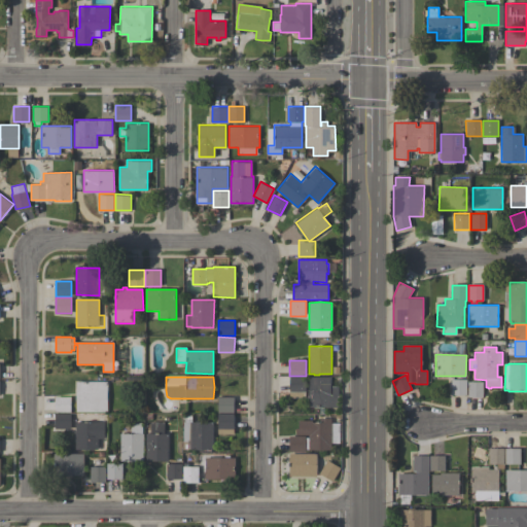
[(306,398),(289,398),(290,377),(306,377),(306,398)]
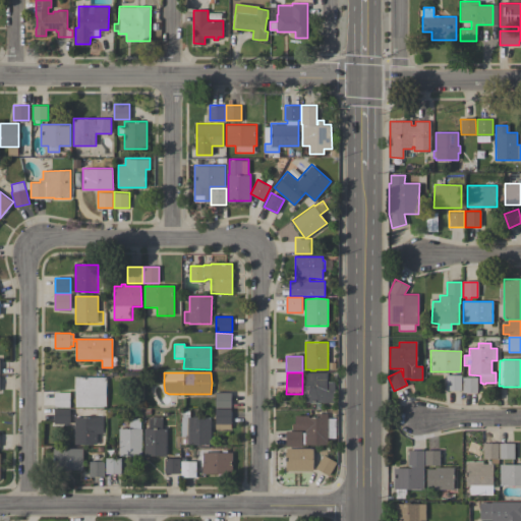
[(306,393),(303,393),(303,389),(306,389),(306,372),(328,372),(328,382),(335,382),(335,403),(333,403),(333,407),(326,407),(325,403),(323,403),(323,409),(315,409),(315,403),(306,403),(306,393)]
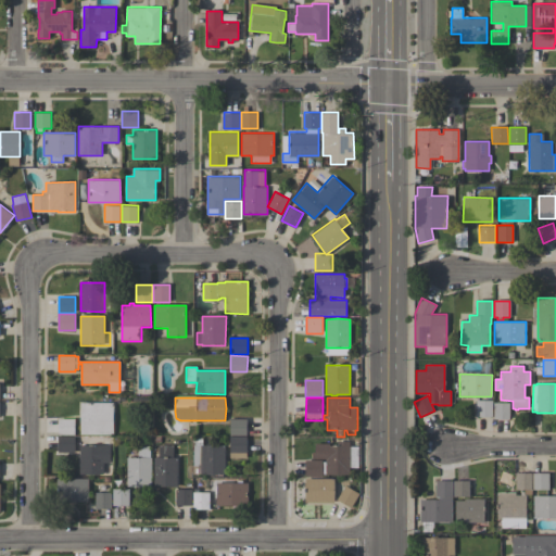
[(492,417),(476,417),(476,401),(492,401),(492,417)]
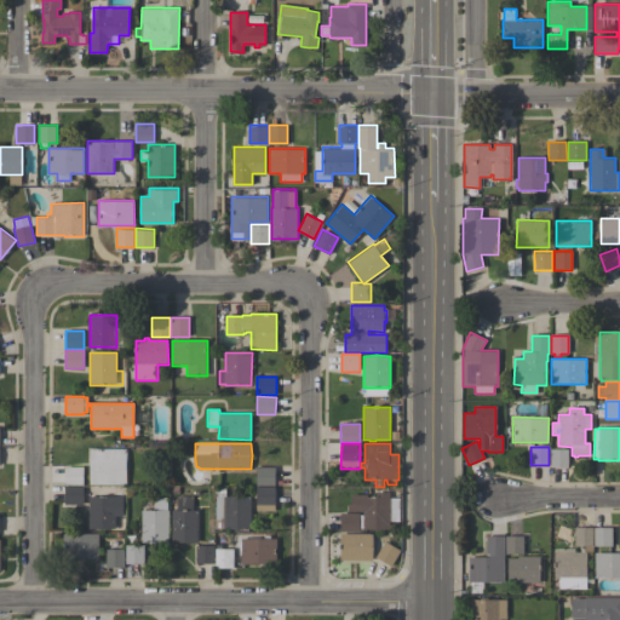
[(126,484),(90,484),(90,448),(127,449),(126,484)]
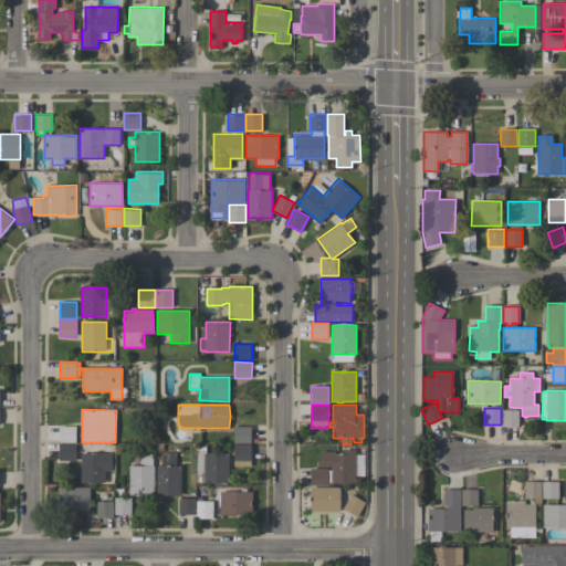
[(519,427),(502,427),(502,410),(519,410),(519,427)]
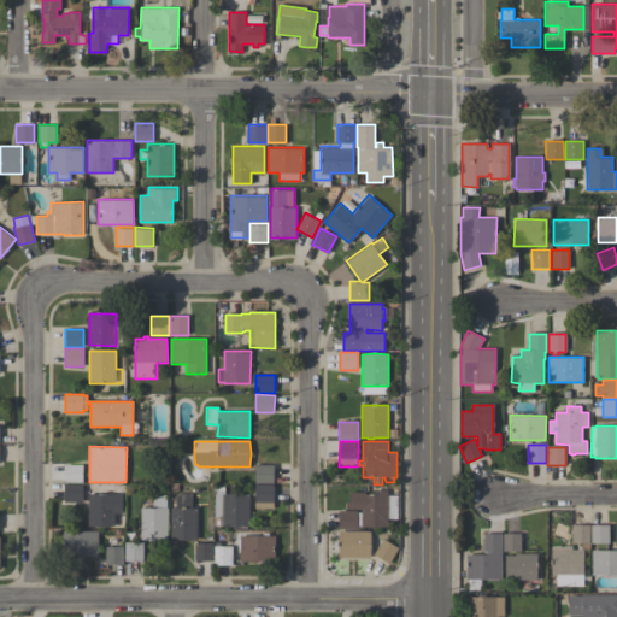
[(83,482),(65,482),(65,464),(83,464),(83,482)]
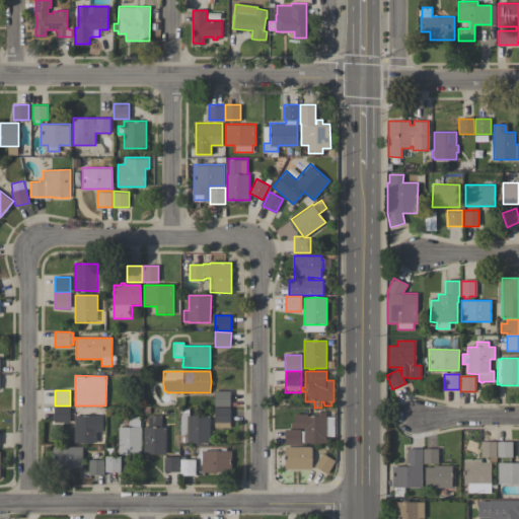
[(215,391),(231,391),(230,406),(215,406),(215,391)]
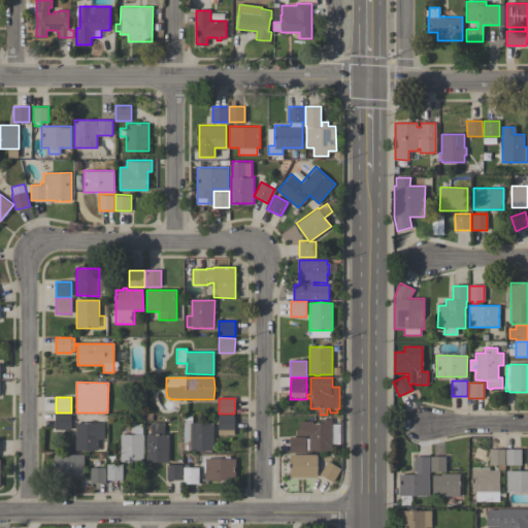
[(71,430),(55,430),(55,415),(71,415),(71,430)]
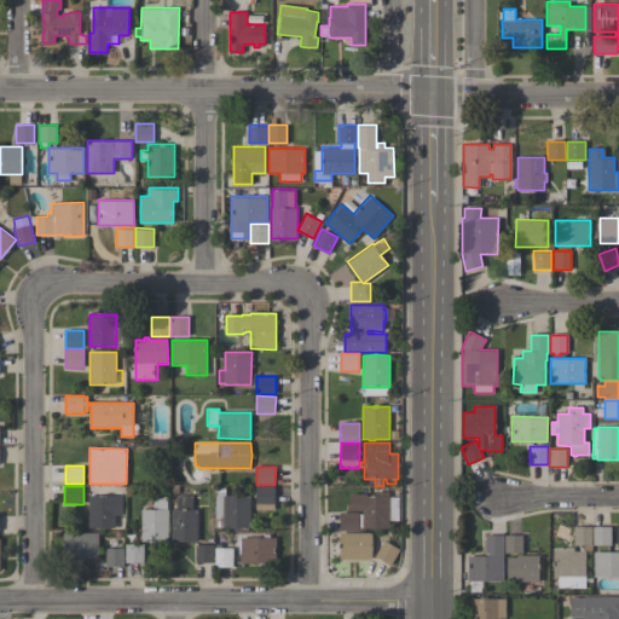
[(256,486),(276,486),(275,504),(256,504),(256,486)]
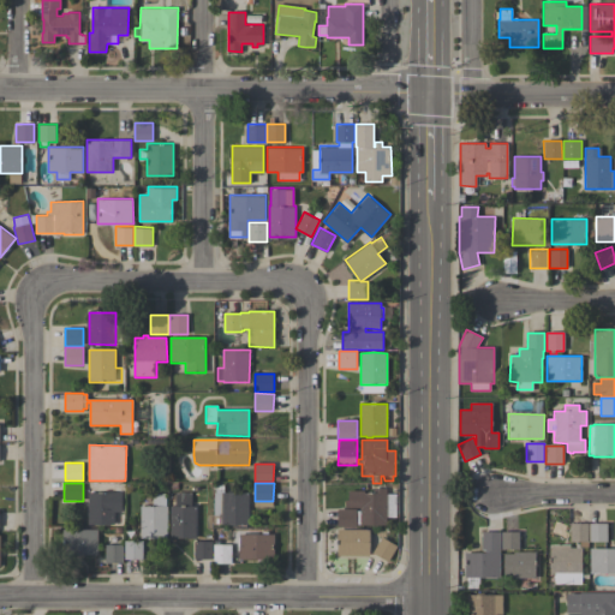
[(215,493),(215,485),(225,485),(225,493),(250,493),(250,525),(214,525),(215,493)]
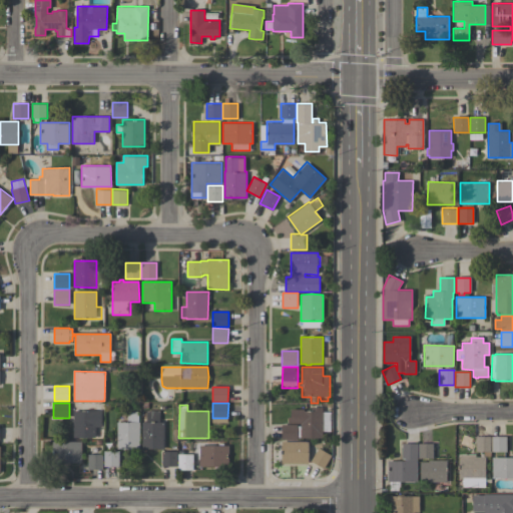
[(331,432),(323,432),(323,438),(301,438),(298,438),(298,440),(282,440),(282,425),(298,425),(298,426),(301,426),(301,424),(289,424),(289,418),(291,418),(291,410),(304,410),(304,411),(312,411),(312,408),(323,408),(323,412),(331,412),(331,432)]
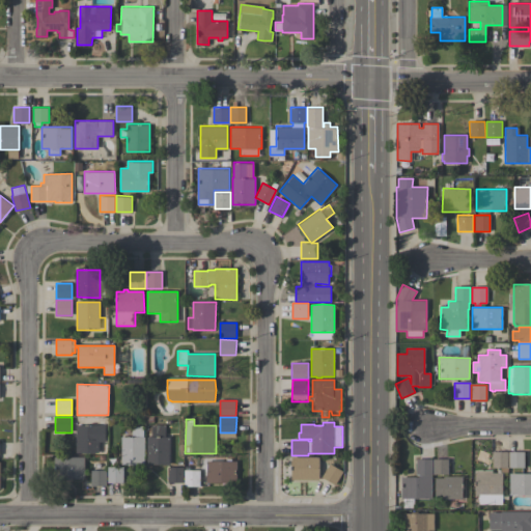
[(105,425),(105,442),(100,442),(100,453),(77,453),(77,425),(105,425)]
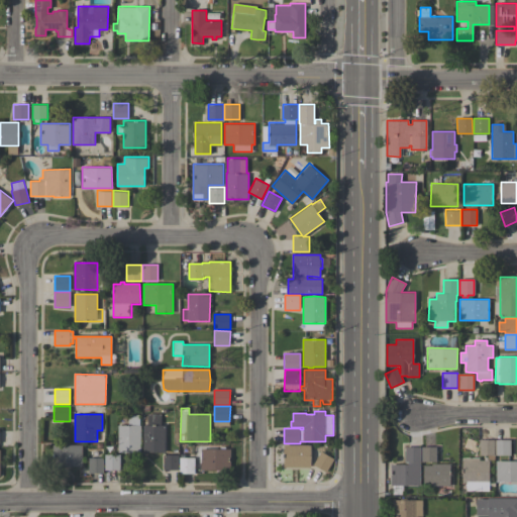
[(166,452),(143,452),(143,425),(147,425),(147,414),(162,414),(162,425),(166,425),(166,452)]
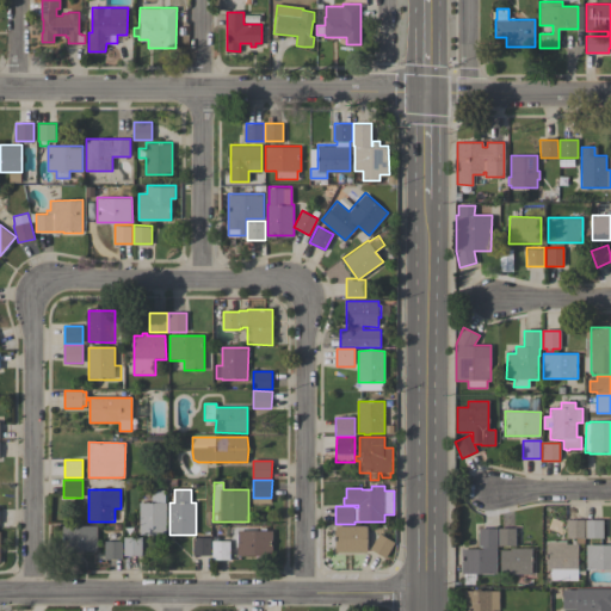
[(166,535),(140,535),(140,503),(152,503),(152,491),(165,491),(165,503),(166,503),(166,535)]
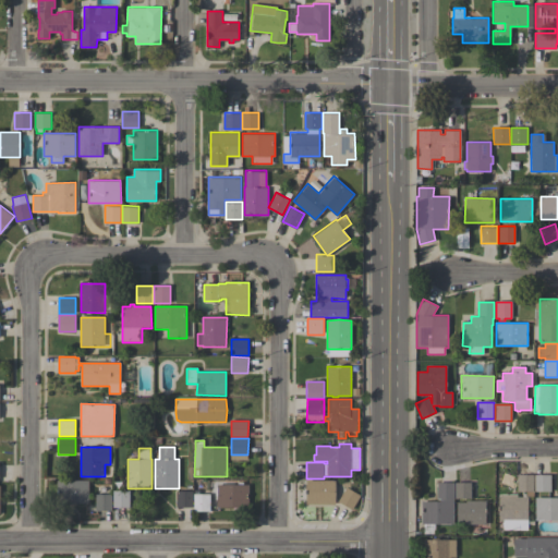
[(518,475),(533,474),(533,496),(526,496),(526,492),(518,492),(518,475)]
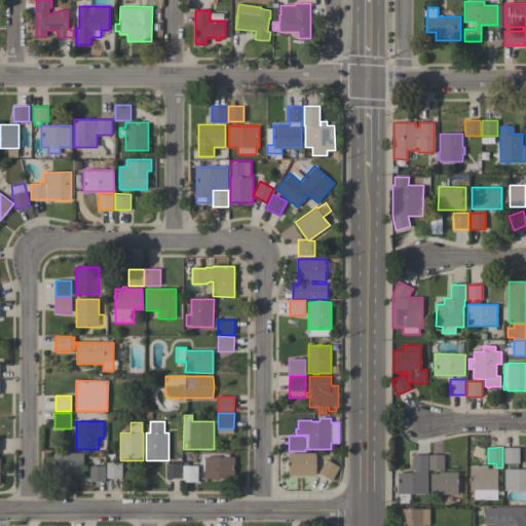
[(504,448),(520,448),(520,455),(519,455),(519,463),(504,463),(504,448)]
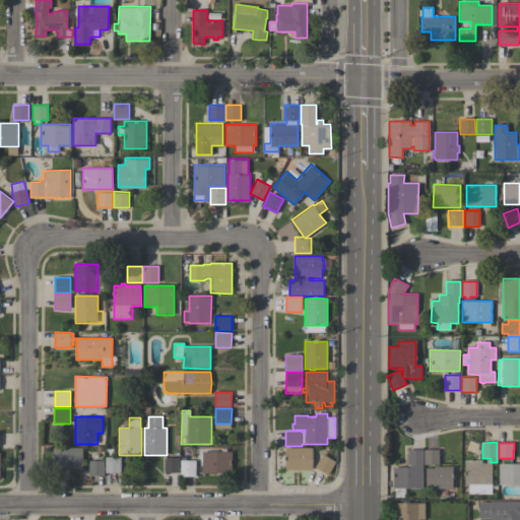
[(83,469),(54,469),(54,448),(83,448),(83,469)]
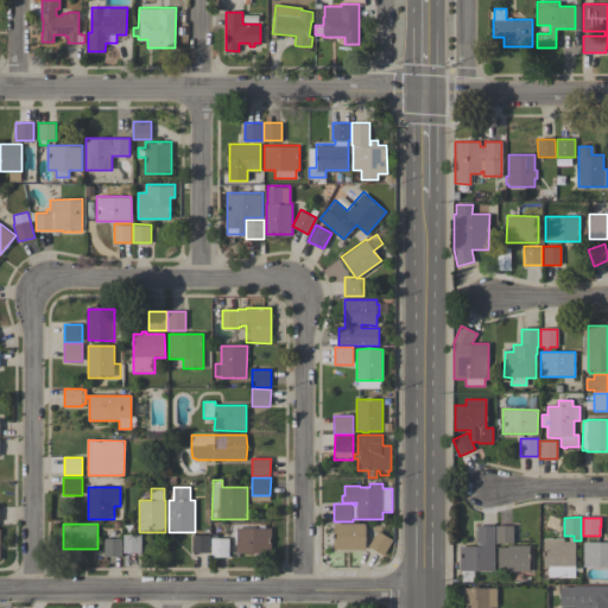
[(366,550),(334,550),(334,524),(366,524),(366,550)]
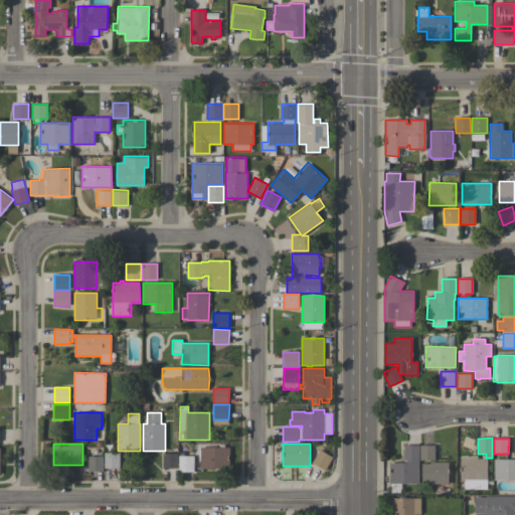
[(389,463),(406,463),(406,461),(403,461),(403,446),(418,446),(418,461),(418,484),(401,484),(401,493),(391,493),(391,484),(389,484),(389,463)]
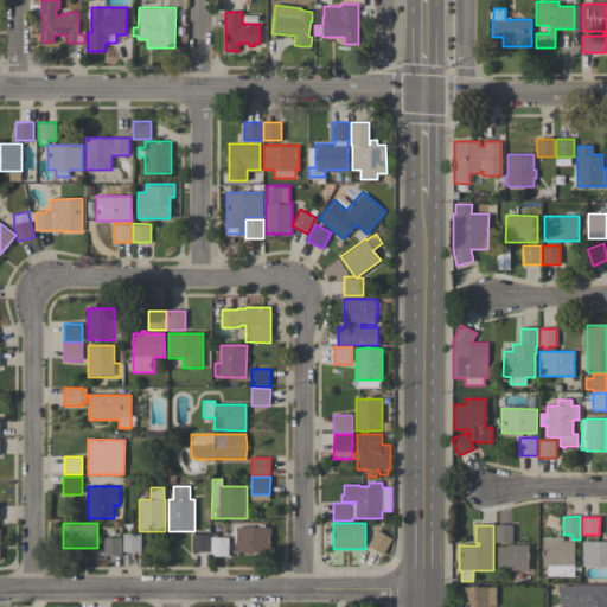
[(512,542),(496,542),(496,525),(512,525),(512,542)]
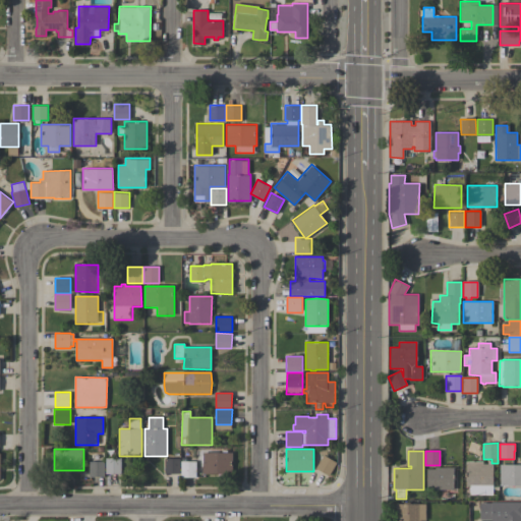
[(233,453),(233,474),(203,474),(203,453),(233,453)]
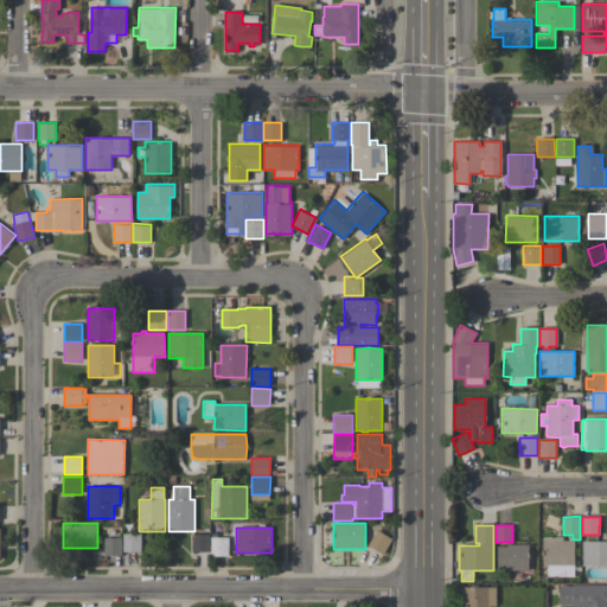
[(383,555),(368,545),(377,530),(393,540),(383,555)]
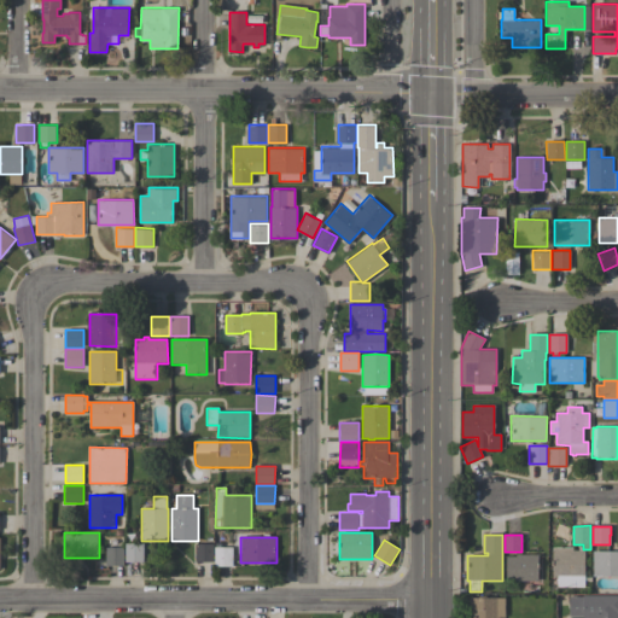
[(144,563),(126,563),(126,543),(144,543),(144,563)]
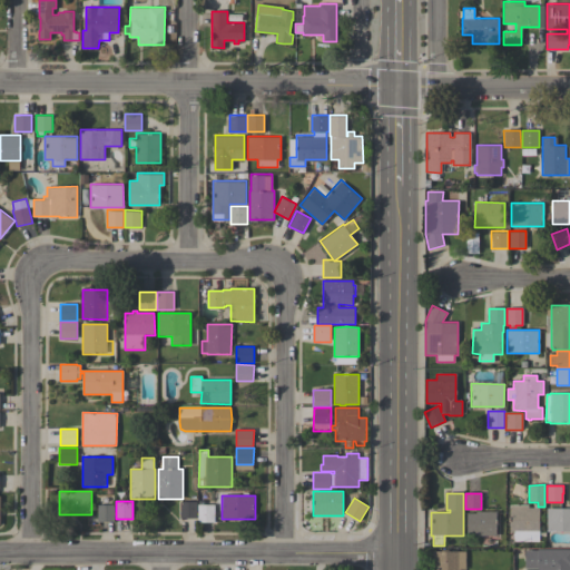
[(197,519),(180,519),(180,502),(197,502),(197,519)]
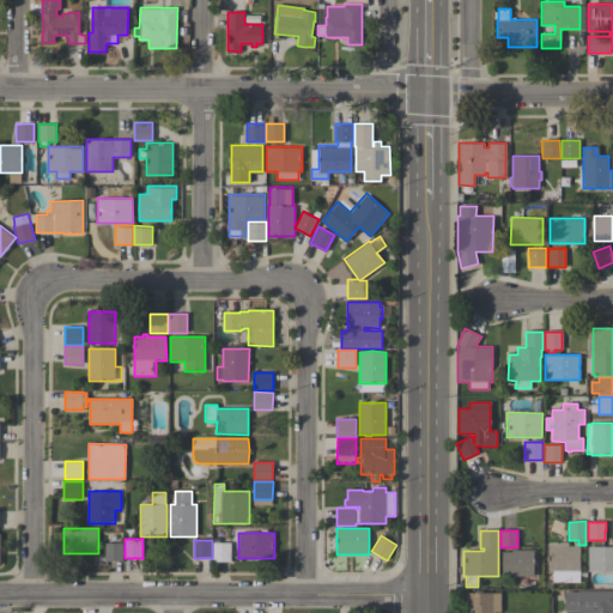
[(231,562),(213,562),(213,542),(231,544),(231,562)]
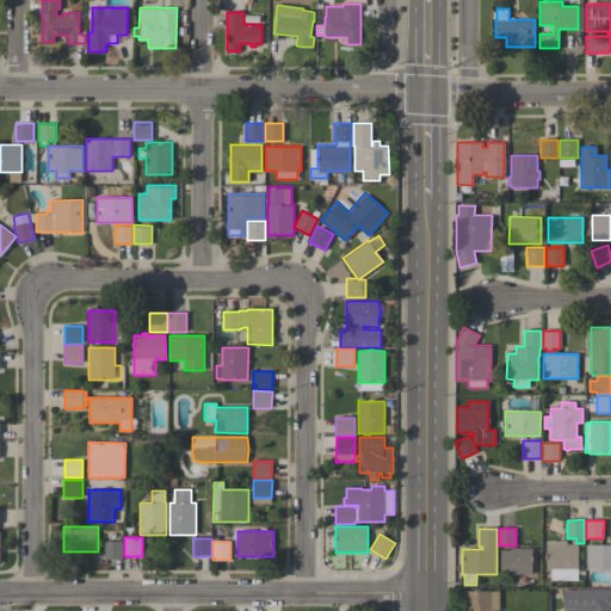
[(578,580),(551,580),(551,571),(547,569),(547,541),(566,542),(566,544),(579,544),(578,580)]
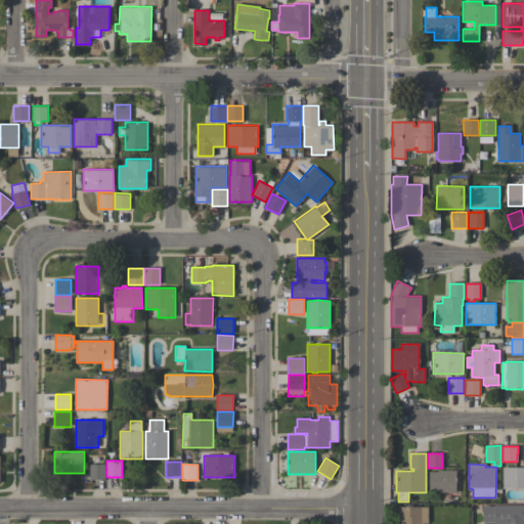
[(105,480),(90,480),(90,465),(105,465),(105,480)]
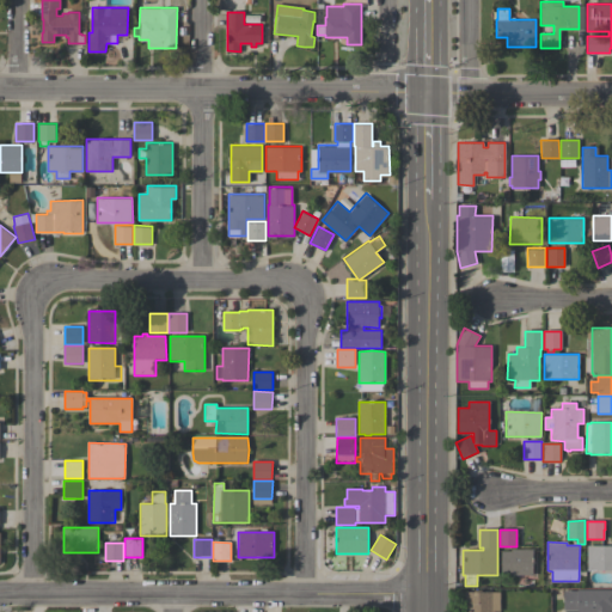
[(587,546),(611,546),(611,570),(587,570),(587,546)]
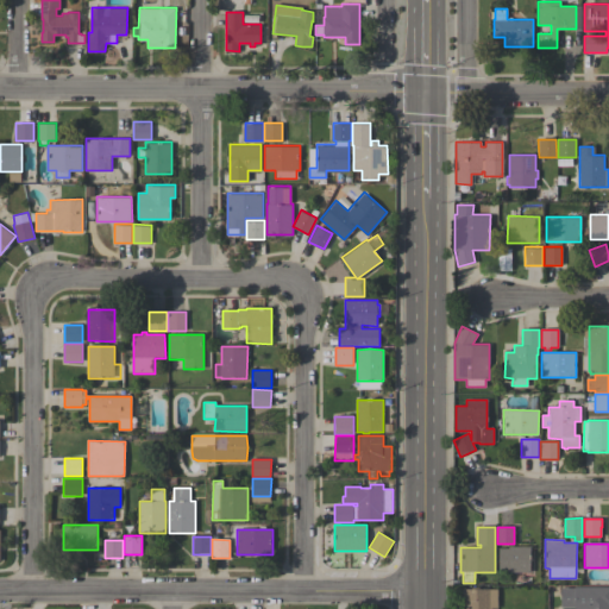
[(531,572),(498,572),(500,548),(509,548),(509,546),(531,546),(531,572)]
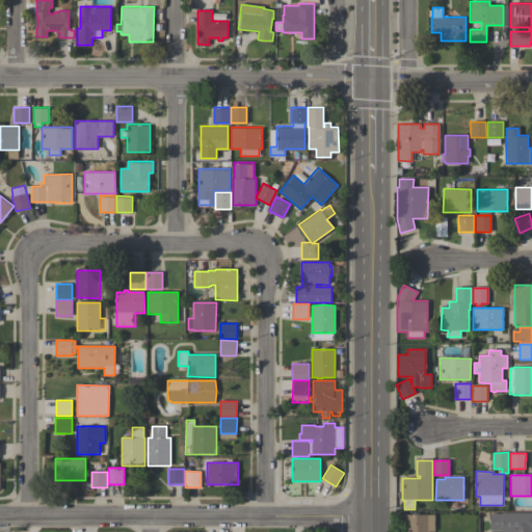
[(531,512),(531,531),(502,531),(502,530),(489,530),(489,513),(502,513),(502,512),(531,512)]
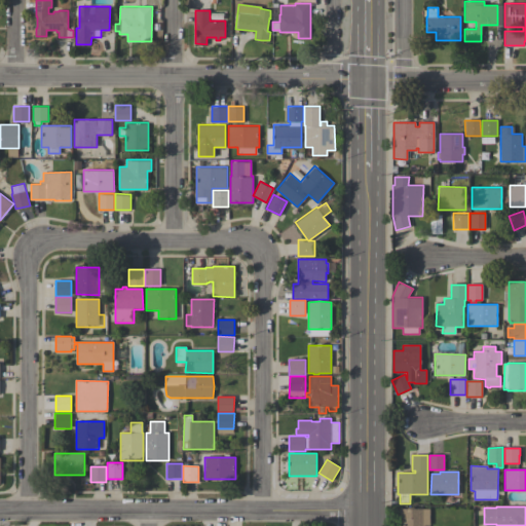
[(429,509),(429,524),(425,524),(425,525),(404,525),(404,524),(402,524),(402,519),(399,519),(399,509),(408,509),(408,508),(414,508),(414,509),(423,509),(429,509)]
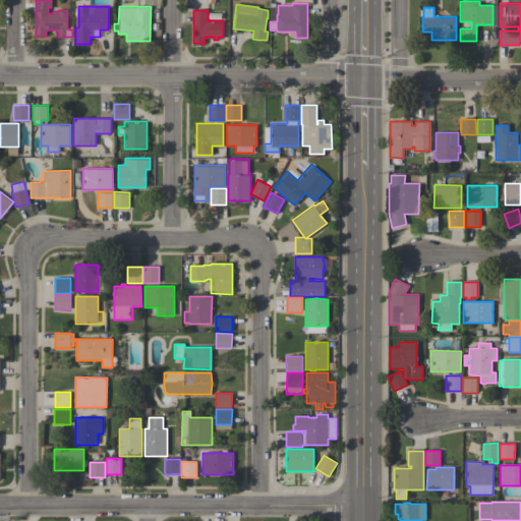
All buildings are outlined.
